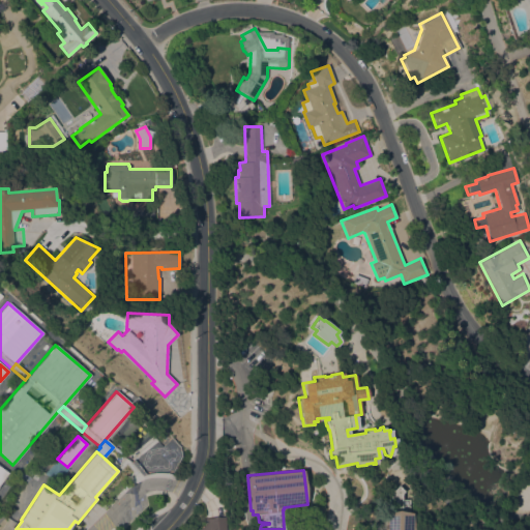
[(382,529),(384,513),(392,511),(389,506),(387,506),(386,500),(389,500),(389,494),(398,484),(404,491),(401,493),(401,499),(408,499),(408,512),(411,512),(413,529),(382,529)]
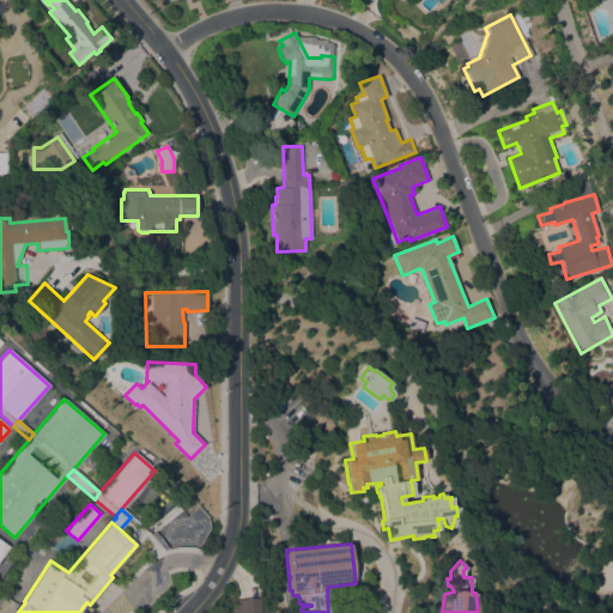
[(229,612),(232,608),(231,600),(246,598),(249,596),(253,598),(259,596),(260,612),(229,612)]
